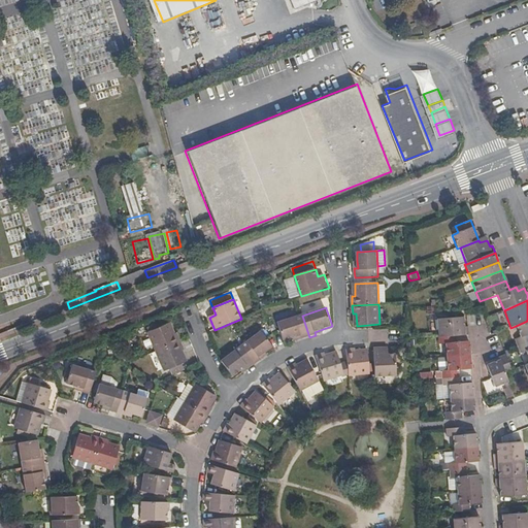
[(309,337),(302,316),(278,323),(285,341),(294,338),(300,336),(302,339),(309,337)]
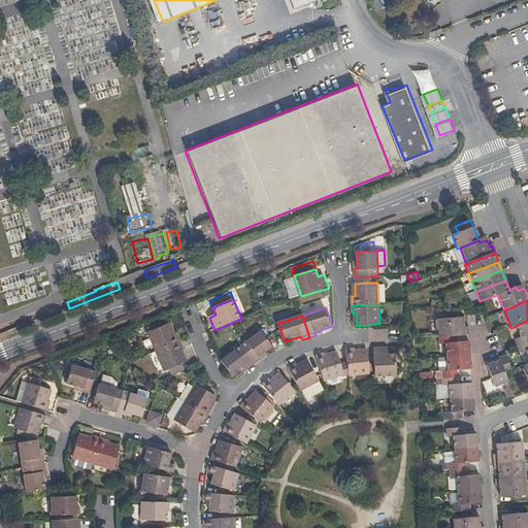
[(0,334),(24,326),(21,317),(0,324),(0,334)]
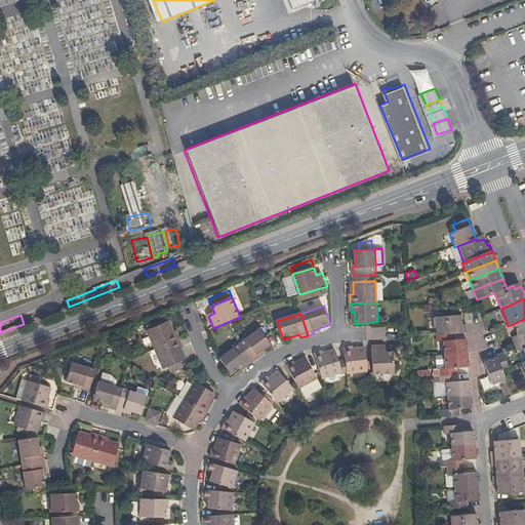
[(436,319),(438,336),(455,334),(454,327),(463,327),(462,320),(456,321),(456,317),(436,319)]
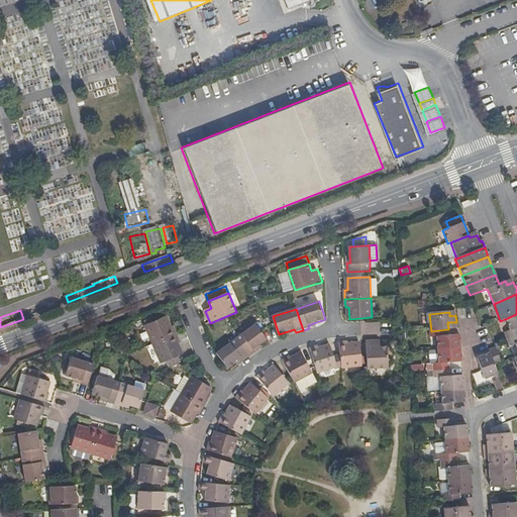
[(516,314),(505,319),(510,329),(505,331),(508,339),(516,335),(516,314)]
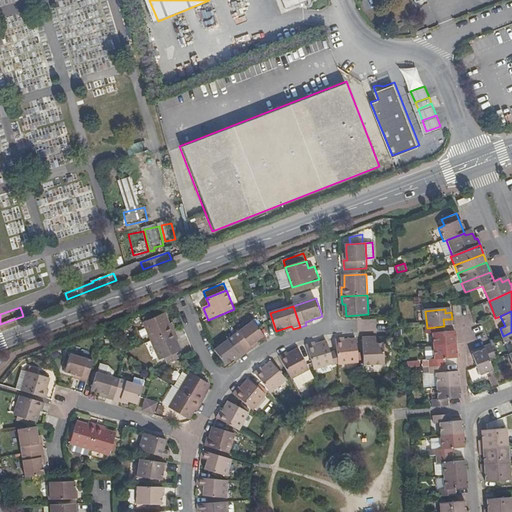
[(151,340),(175,331),(171,323),(168,324),(164,313),(144,322),(151,340)]
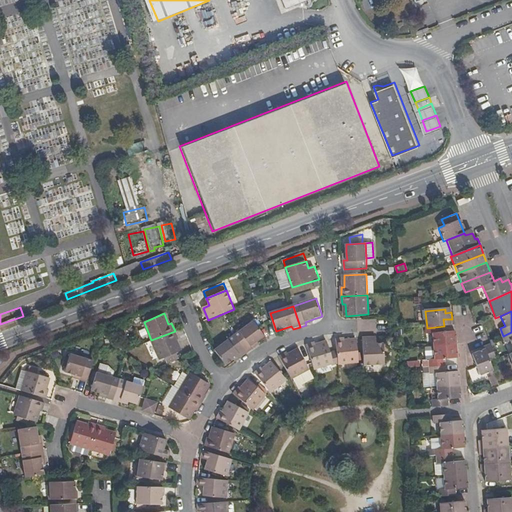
[(248,354),(254,350),(252,347),(258,342),(266,336),(262,331),(255,323),(254,321),(235,336),(248,354)]
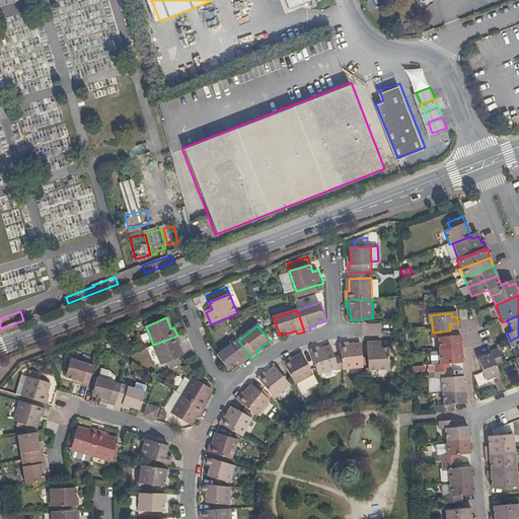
[(261,325),(258,327),(266,336),(268,334),(261,325)]
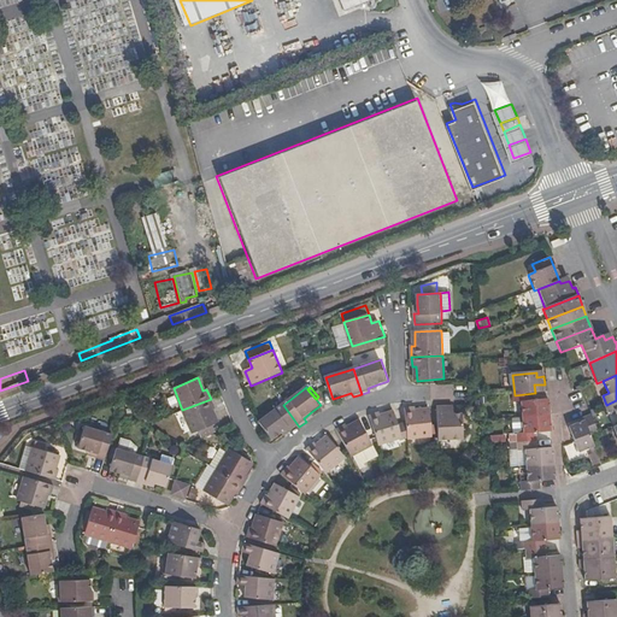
[(535,393),(515,395),(515,403),(522,401),(523,418),(551,416),(550,401),(535,401),(535,393)]
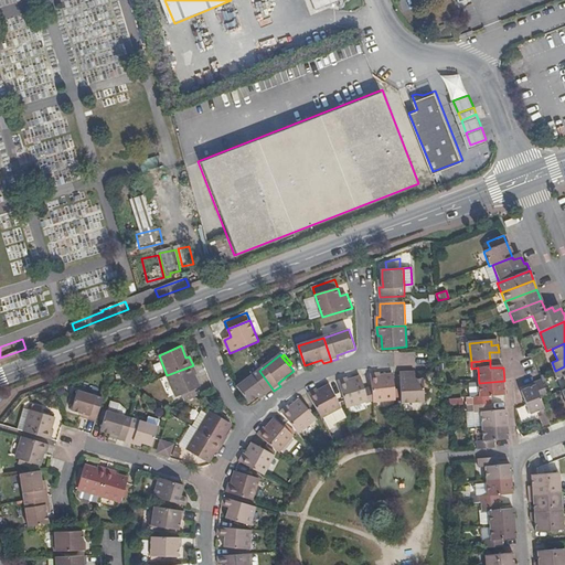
[(180,395),(193,390),(198,387),(193,375),(196,374),(193,365),(167,375),(176,396),(180,395)]
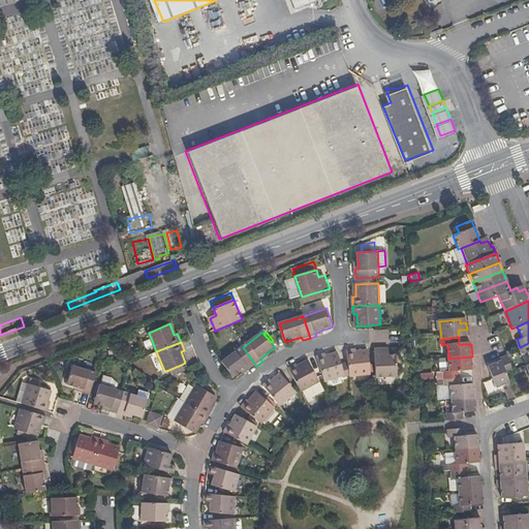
[(528,343),(520,347),(522,353),(528,351),(528,354),(528,343)]
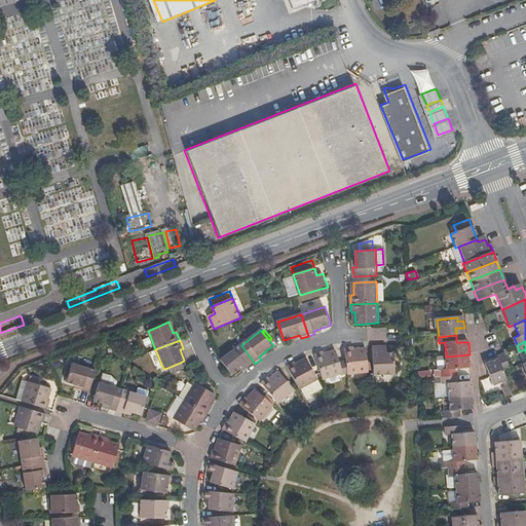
[(255,364),(241,345),(222,361),(233,376),(241,370),(247,366),(249,368),(255,364)]
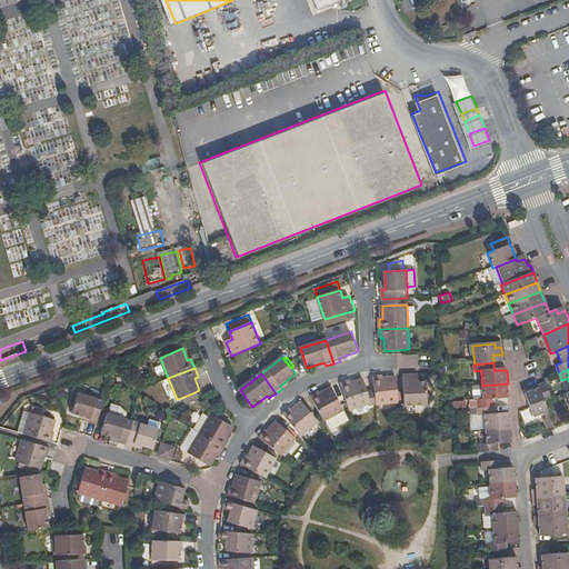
[(420,381),(419,373),(405,375),(406,392),(406,400),(406,406),(429,405),(429,395),(429,388),(428,381),(420,381)]
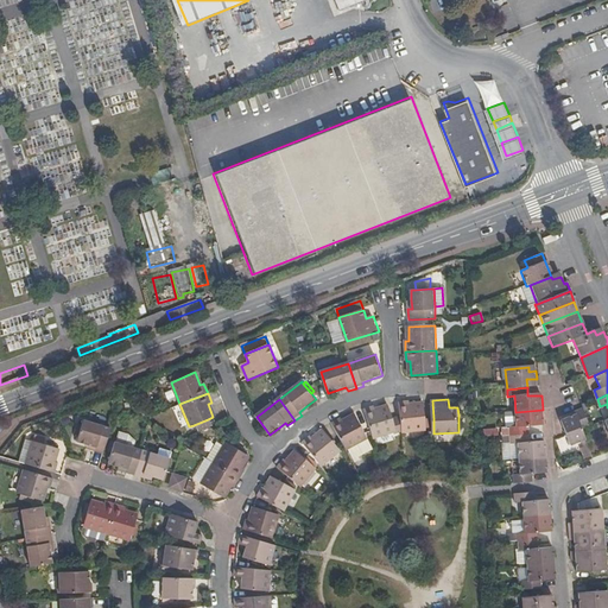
[(412,405),(412,401),(400,403),(404,431),(428,429),(428,428),(426,419),(425,404),(412,405)]
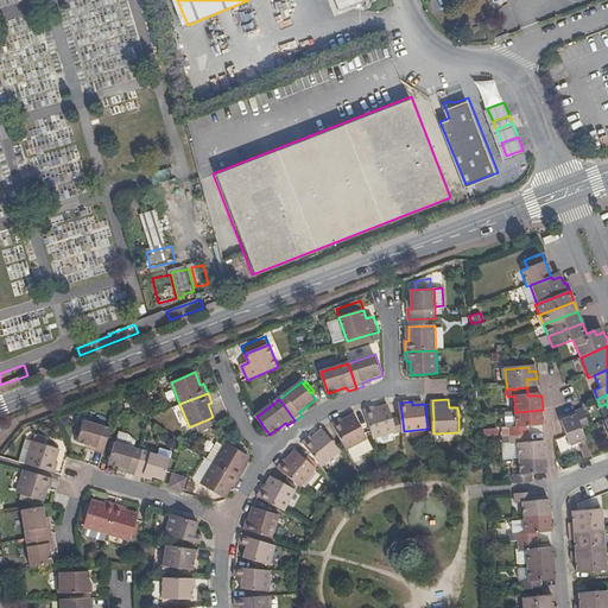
[(302,416),(310,410),(306,406),(299,412),(302,416)]
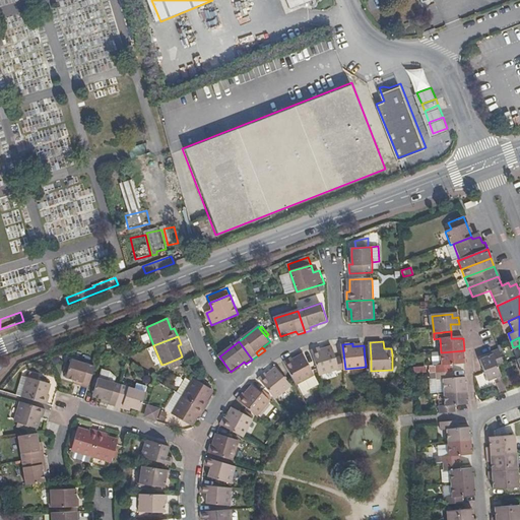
[(324,350),(323,348),(314,350),(321,375),(340,369),(334,347),(324,350)]
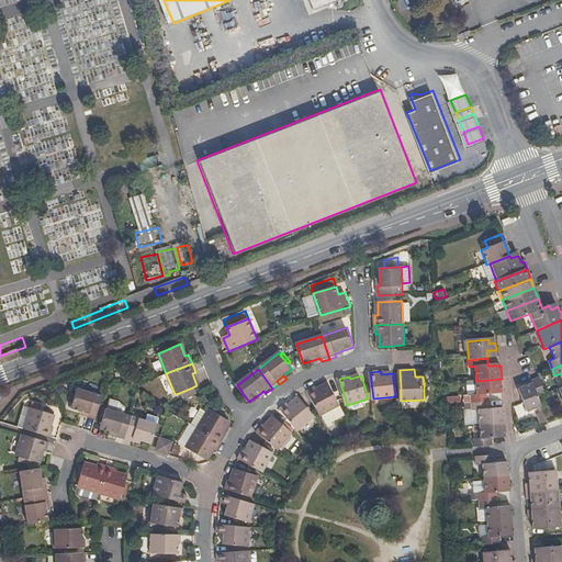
[(502,379),(476,381),(478,394),(471,395),(472,403),(490,402),(490,394),(503,393),(502,379)]
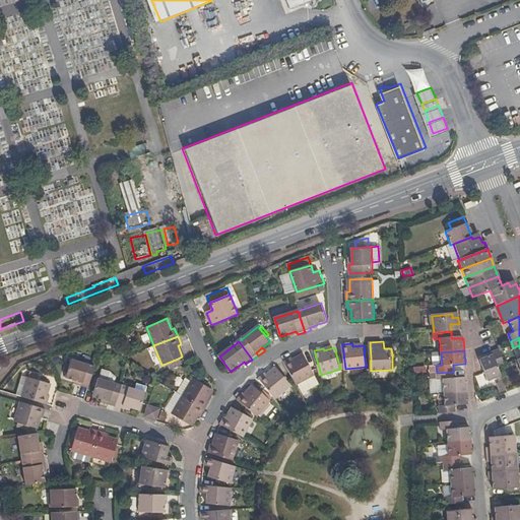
[(498,367),(505,365),(499,350),(492,352),(494,355),(480,362),(484,373),(489,381),(501,376),(498,367)]
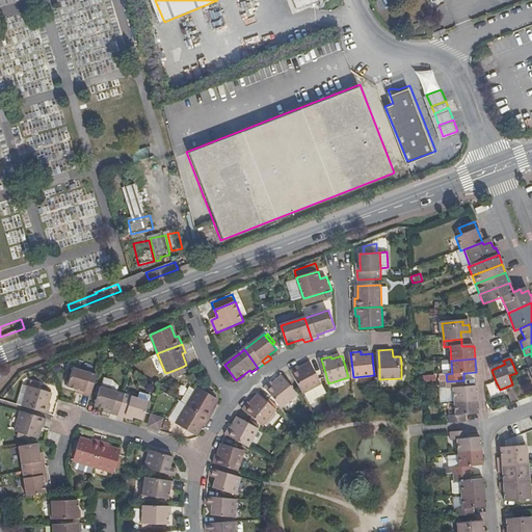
[(55,363),(57,369),(64,366),(62,360),(55,363)]
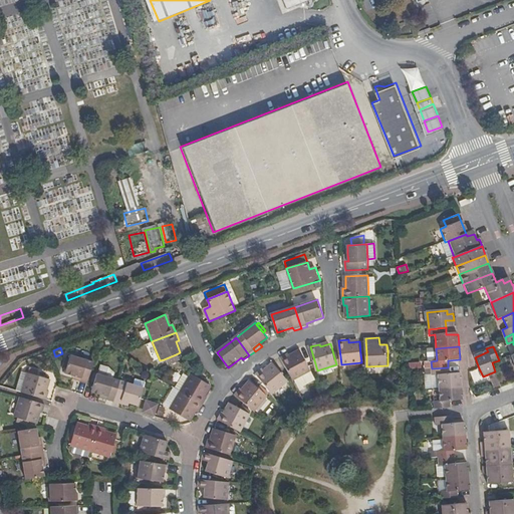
[(83,378),(90,380),(96,359),(73,352),(72,357),(69,366),(68,370),(77,373),(84,375),(83,378)]
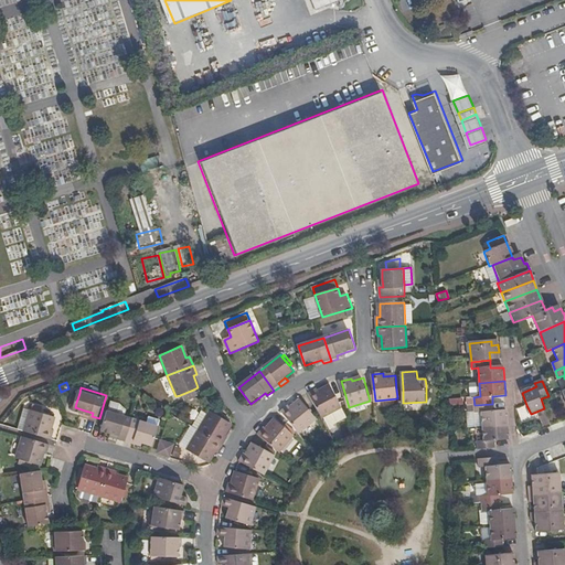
[(320,393),(318,391),(309,394),(322,419),(342,408),(332,387),(320,393)]
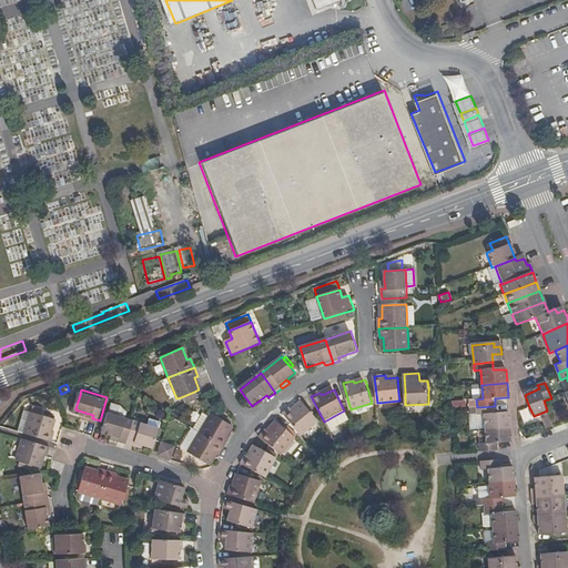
[(184,404),(196,399),(194,392),(181,397),(184,404)]
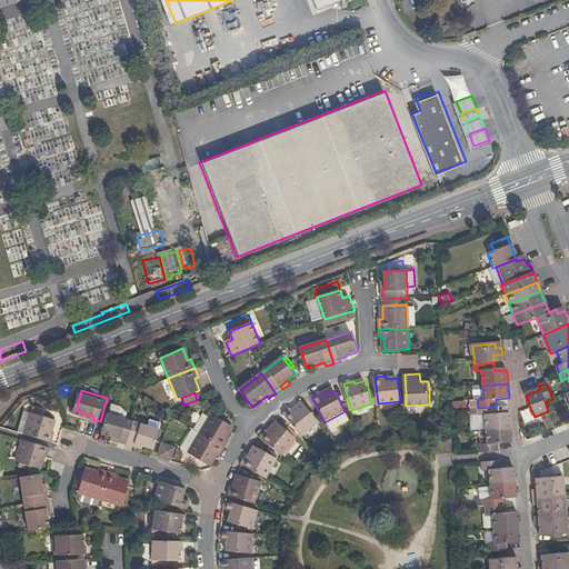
[(122,405),(115,402),(111,411),(127,416),(129,410),(122,405)]
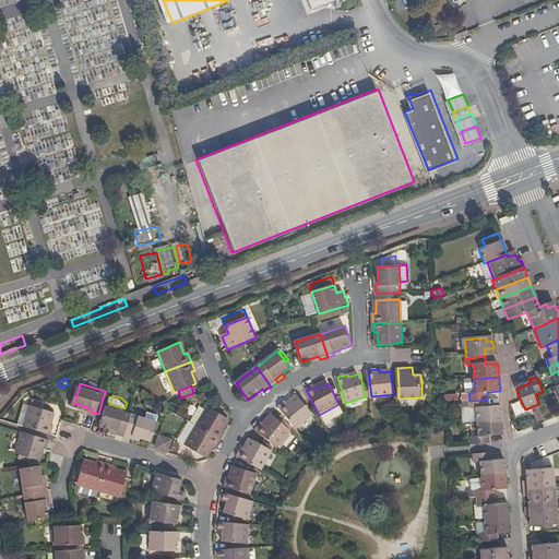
[(289,405),(287,403),(280,408),(298,429),(314,415),(299,397),(289,405)]
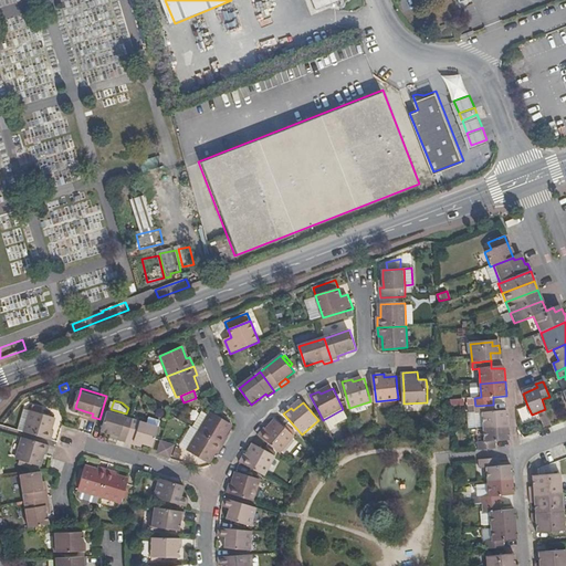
[(493,405),(475,406),(475,413),(482,413),(483,428),(509,427),(507,411),(494,411),(493,405)]
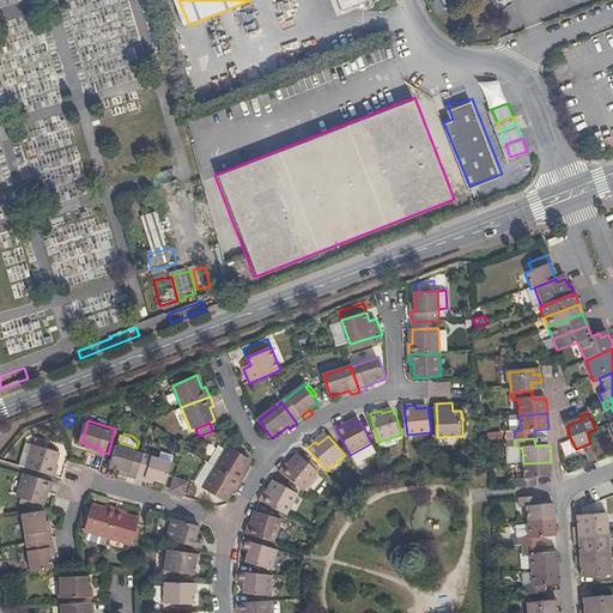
[(565,455),(572,451),(568,439),(559,443),(565,455)]
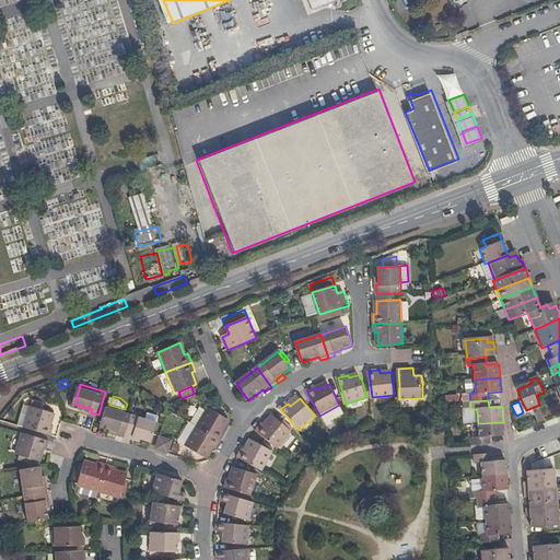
[(25,404),(19,426),(26,428),(32,406),(25,404)]
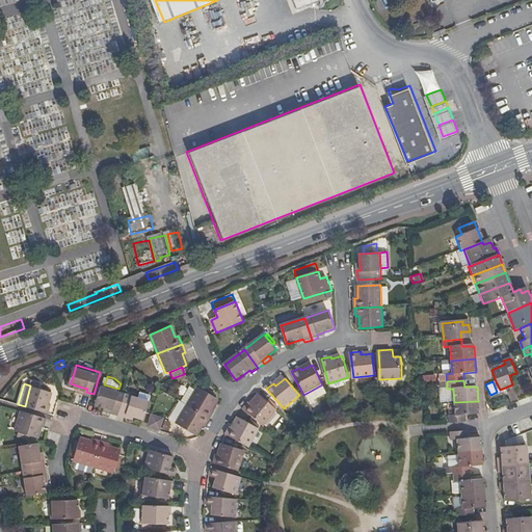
[(112,411),(121,414),(127,392),(125,391),(121,390),(118,389),(104,384),(103,384),(100,394),(97,403),(106,406),(114,408),(112,411)]
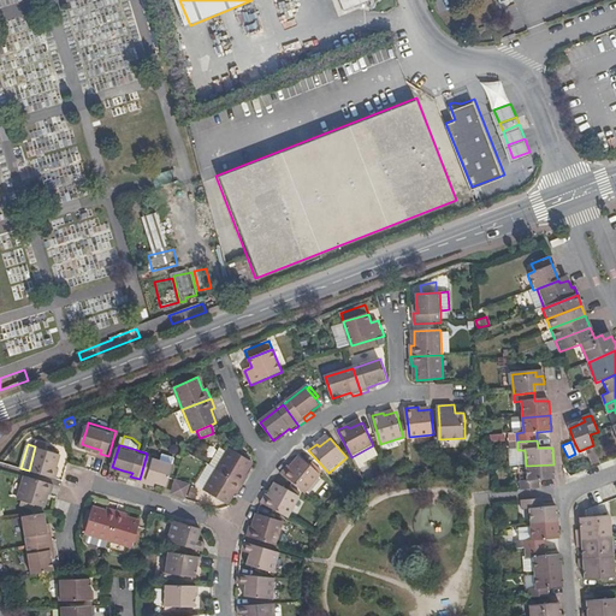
[(377,452),(373,445),(351,457),(356,465),(377,452)]
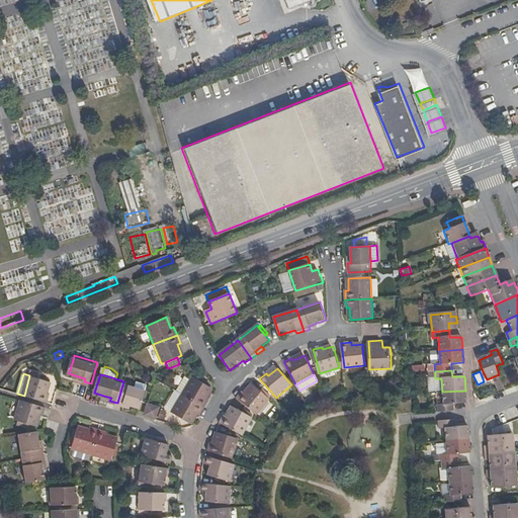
[(29,375),(24,396),(49,403),(52,394),(49,393),(52,381),(39,378),(29,375)]
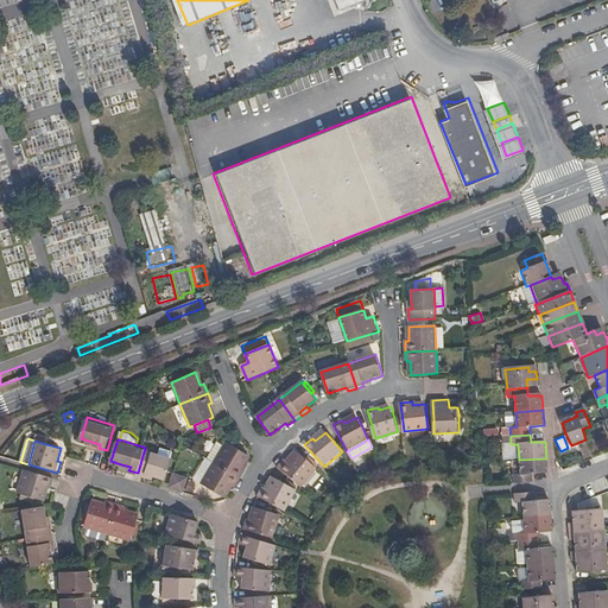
[(215,464),(226,447),(217,443),(208,460),(215,464)]
